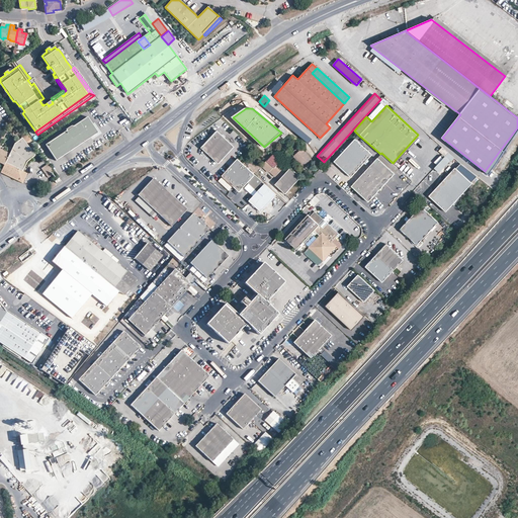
[(56,161),(97,133),(87,116),(73,126),(71,125),(65,130),(66,131),(45,145),(56,161)]
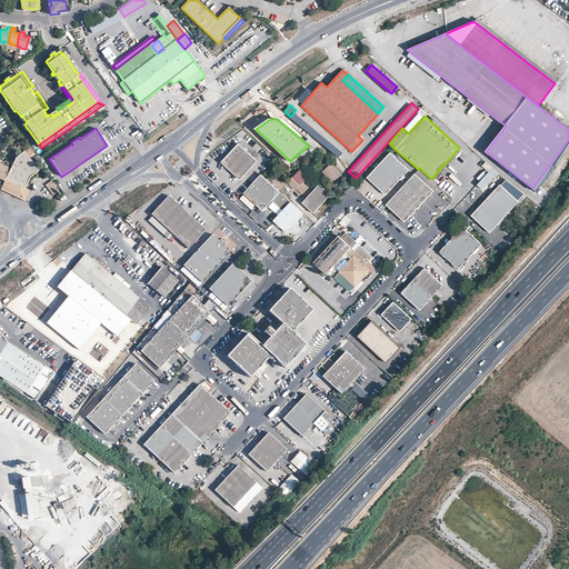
[(238,180),(256,161),(237,145),(219,163),(238,180)]
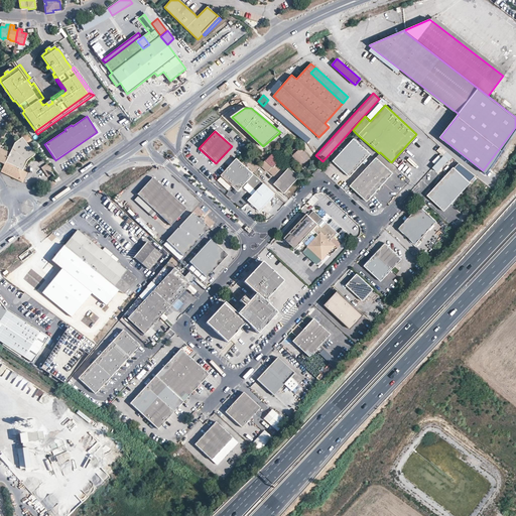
[(9,153),(0,148),(0,162),(4,164),(0,171),(22,182),(27,172),(22,170),(26,161),(34,155),(29,148),(34,144),(27,134),(21,138),(14,143),(9,153)]
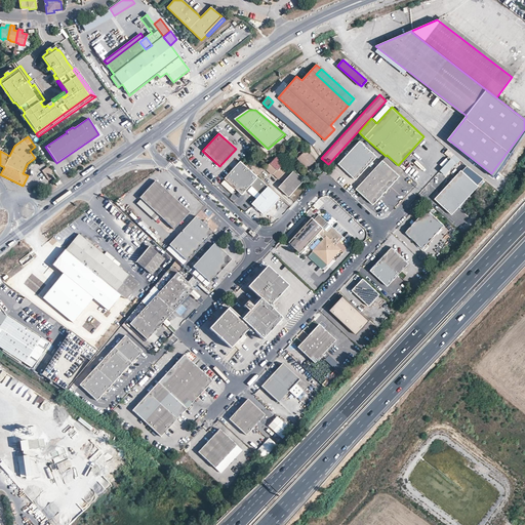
[(361,142),(339,164),(357,179),(377,157),(361,142)]
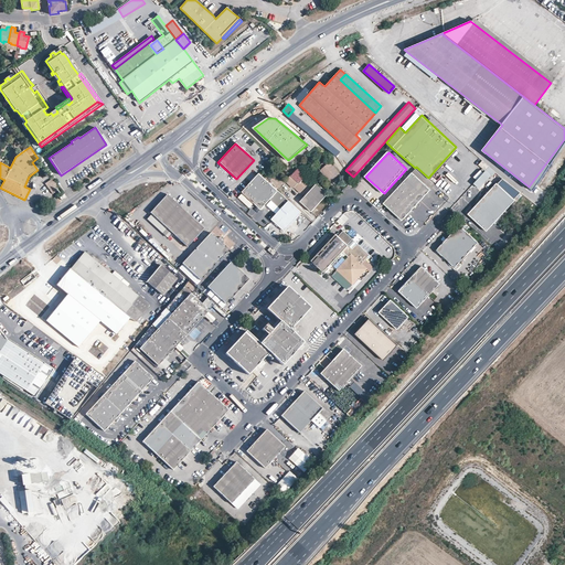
[(330,162),(327,159),(317,167),(319,171),(330,162)]
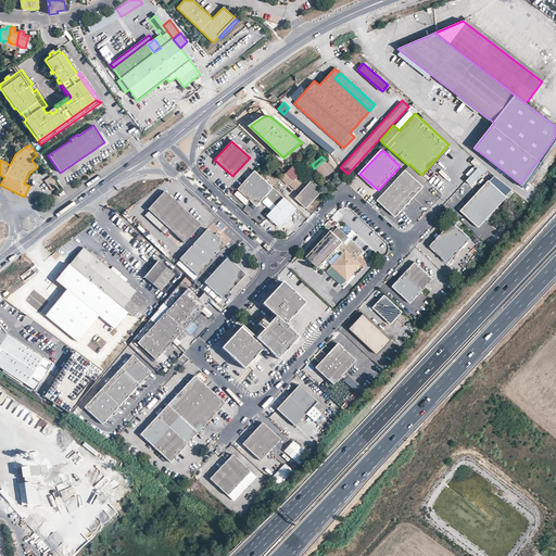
[(472,187),(487,171),(470,156),(463,166),(470,173),(475,168),(476,169),(466,181),(472,187)]
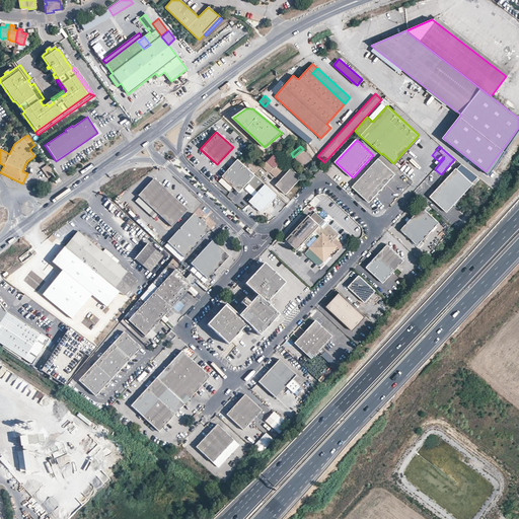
[(303,149),(293,157),(303,167),(311,159),(303,149)]
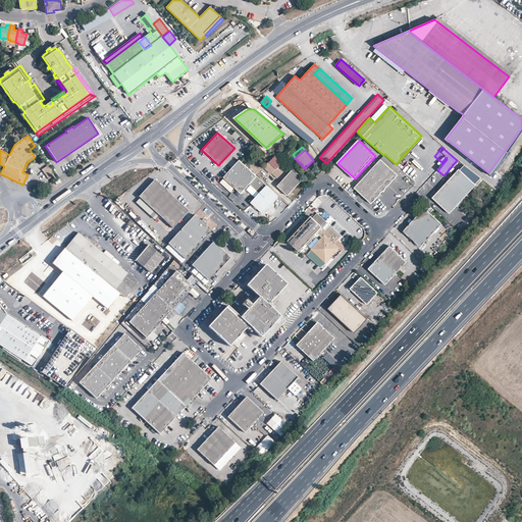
[(277,179),(285,170),(281,165),(280,166),(276,163),(278,161),(274,157),(269,163),(268,163),(264,167),(277,179)]
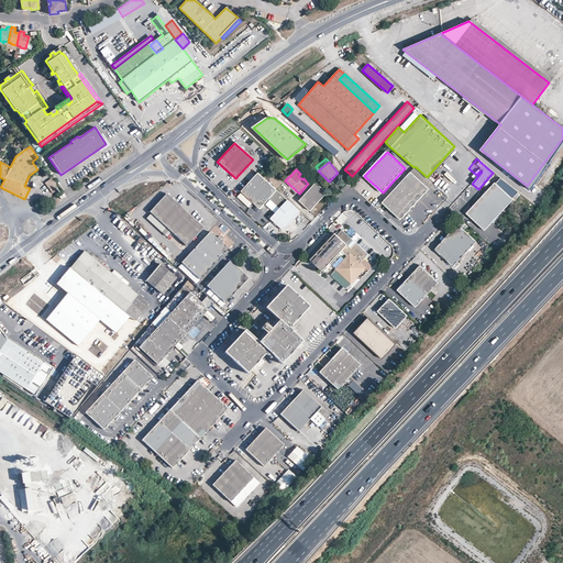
[(410,172),(382,202),(401,220),(429,188),(410,172)]
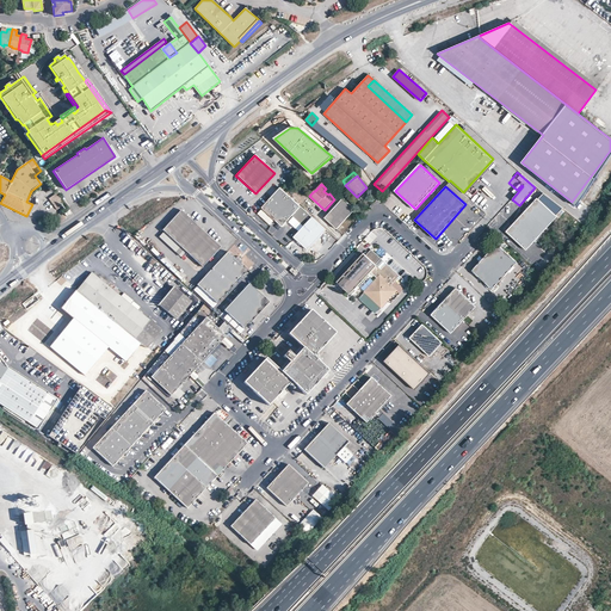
[(298,205),(279,187),(260,208),(266,213),(281,226),(289,217),(302,228),(312,217),(298,205)]
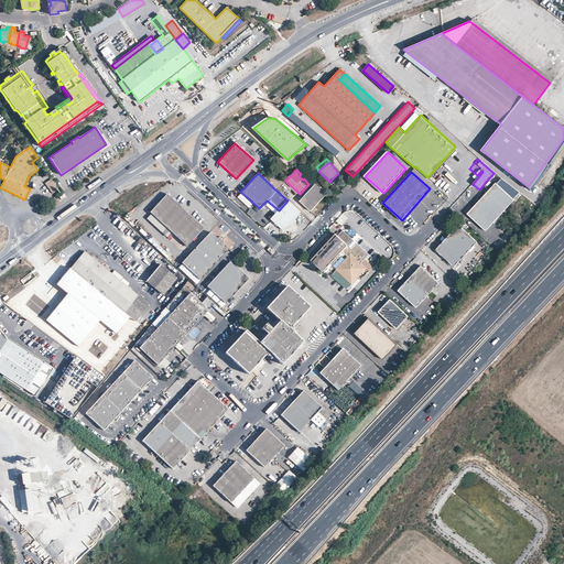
[(519,192),(502,176),(497,183),(496,182),(467,213),(487,230),(514,198),(513,197),(519,192)]
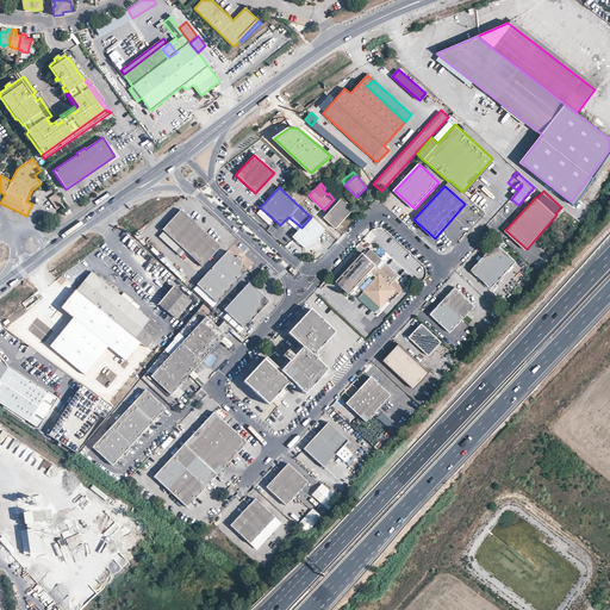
[(335,229),(354,207),(343,198),(324,218),(335,229)]
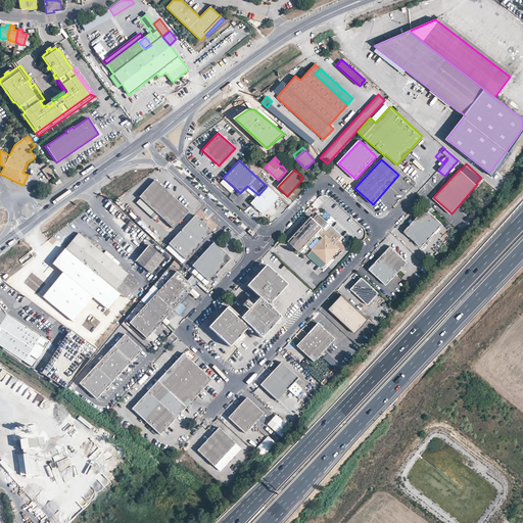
[(158,217),(173,231),(188,214),(156,184),(153,182),(138,199),(139,200),(158,217)]
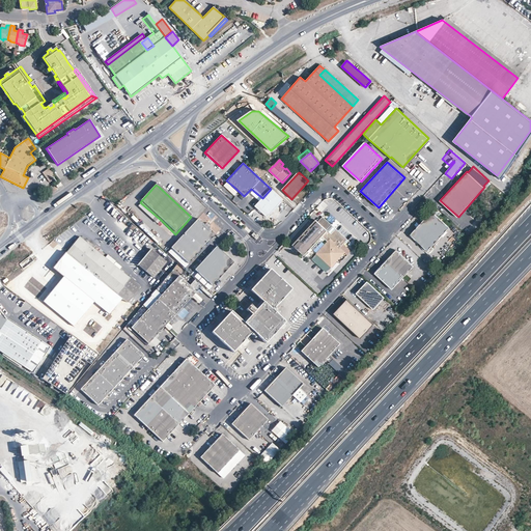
[(262,198),(254,206),(264,216),(264,217),(264,218),(267,219),(269,219),(270,218),(270,217),(270,216),(269,216),(274,210),(282,199),(271,189),(262,198)]
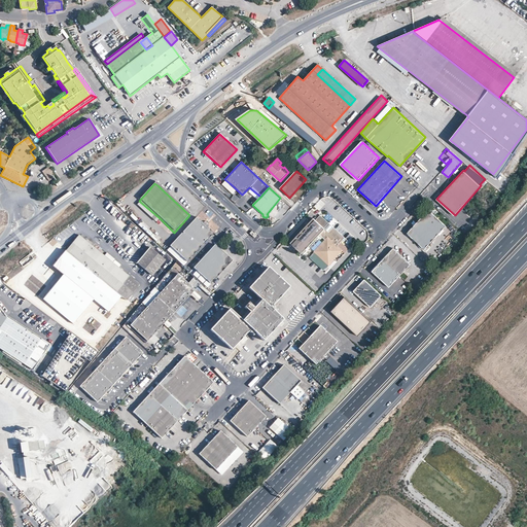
[(160,218),(140,202),(136,206),(155,223),(159,219),(160,218)]
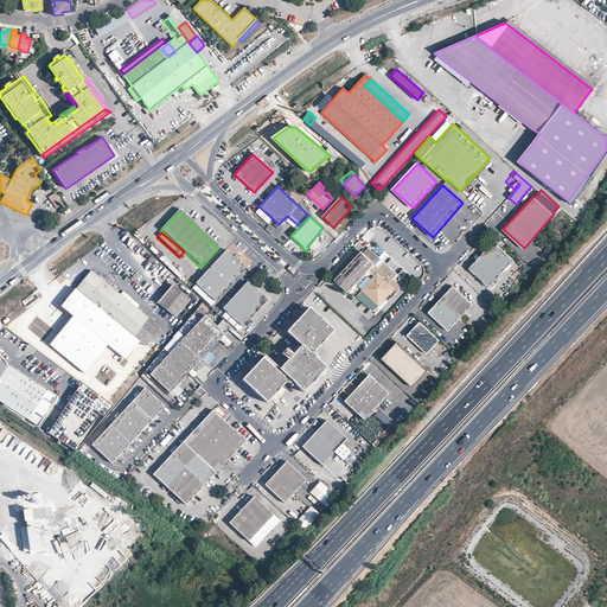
[(513,260),(493,241),(468,269),(489,287),(513,260)]
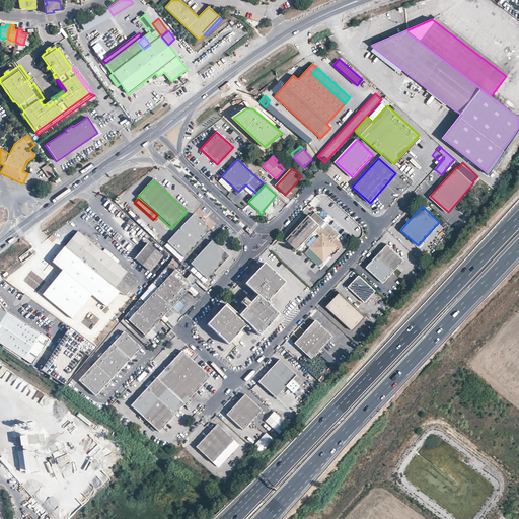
[(319,225),(323,220),(315,212),(310,218),(308,216),(286,240),(296,251),(313,232),(318,237),(306,251),(320,265),(337,246),(332,242),(339,234),(327,224),(323,229),(319,225)]
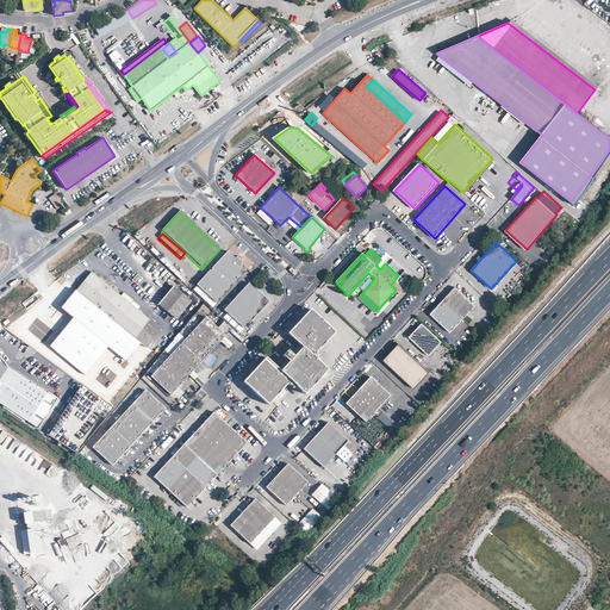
[(226,253),(197,286),(217,305),(248,272),(236,261),(226,253)]
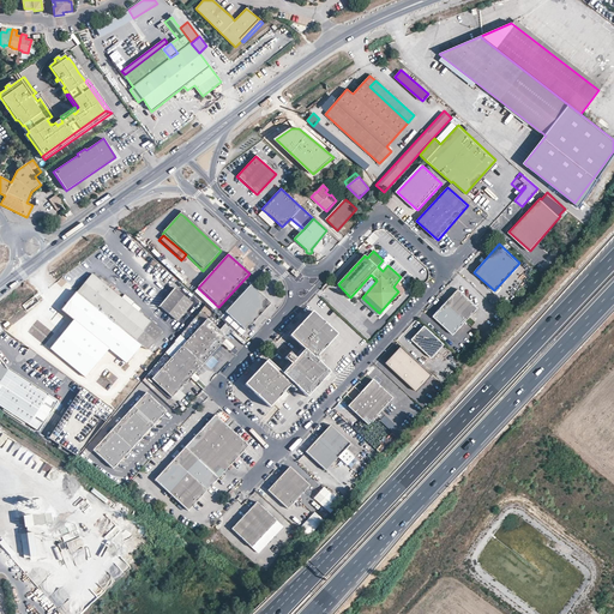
[(161,256),(157,260),(179,281),(184,284),(188,281),(161,256)]
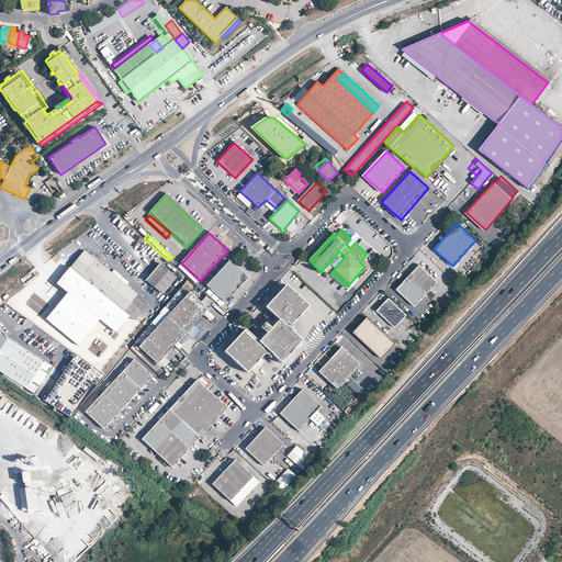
[(350,248),(355,243),(350,238),(346,244),(350,248)]
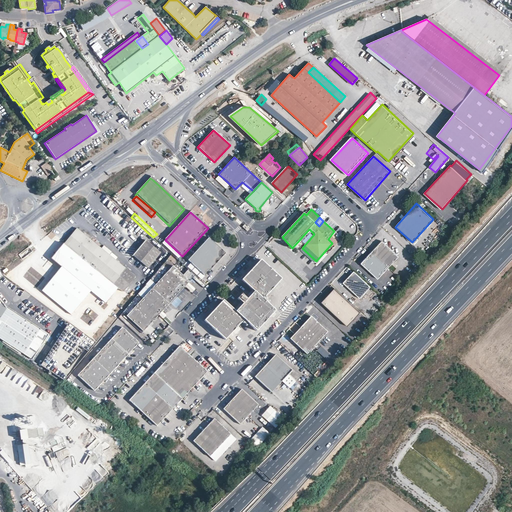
[(79,231),(76,229),(64,243),(79,255),(88,263),(96,269),(113,283),(118,287),(122,291),(135,276),(130,272),(125,268),(124,267),(114,259),(108,254),(102,250),(100,248),(94,243),(91,240),(79,231)]
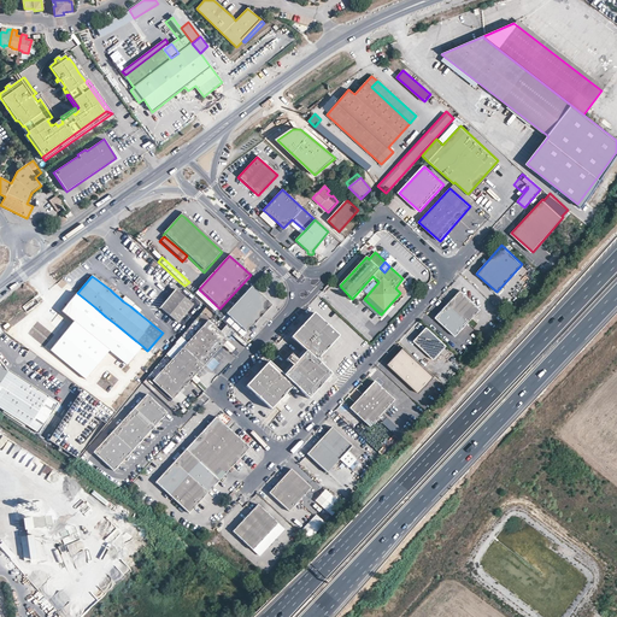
[(262,297),(252,287),(227,315),(247,334),(272,306),(262,297)]
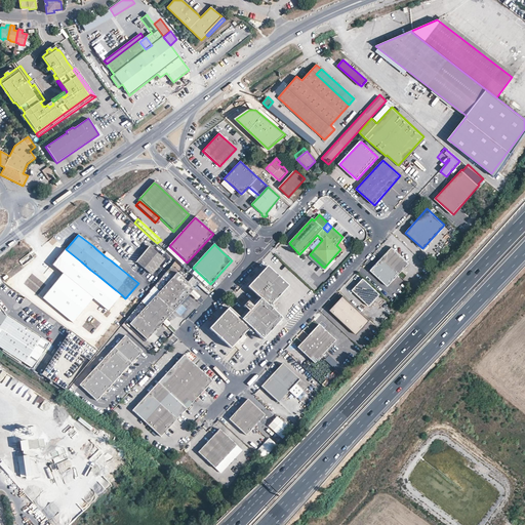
[(187,263),(169,246),(165,250),(174,259),(183,267),(187,263)]
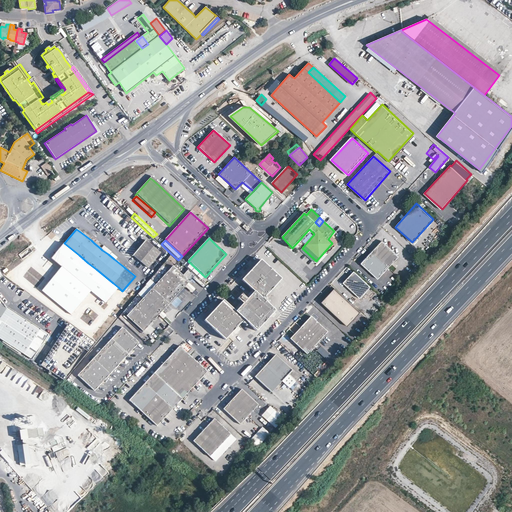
[(147,267),(159,252),(145,241),(135,252),(132,256),(147,267)]
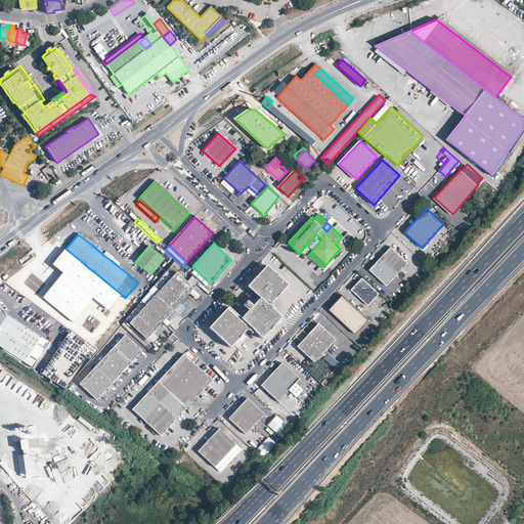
[(408,264),(391,248),(381,259),(398,275),(408,264)]
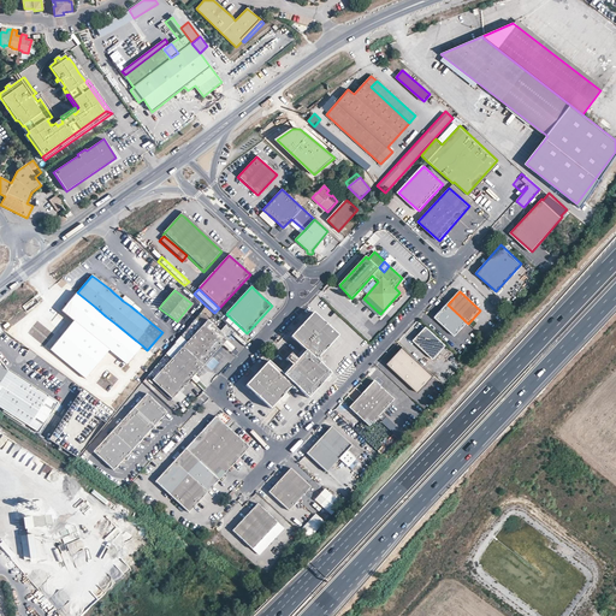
[(95,307),(77,292),(71,301),(61,312),(66,315),(73,321),(66,331),(57,343),(51,350),(86,379),(110,350),(117,357),(126,365),(142,345),(136,341),(116,324),(106,317),(95,307)]
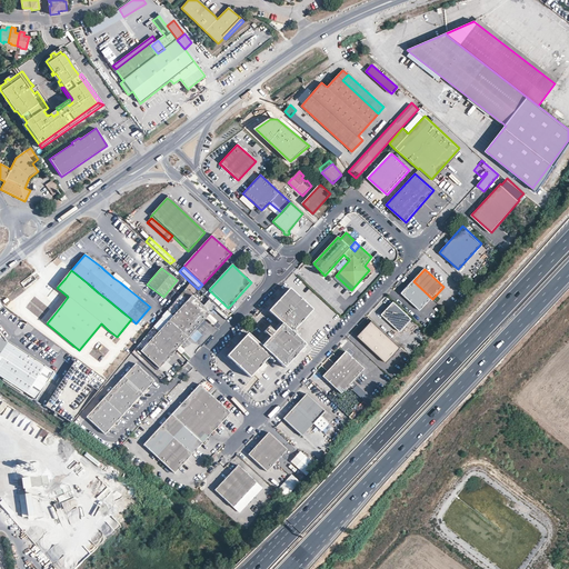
[(432,299),(413,281),(401,293),(420,311),(432,299)]
